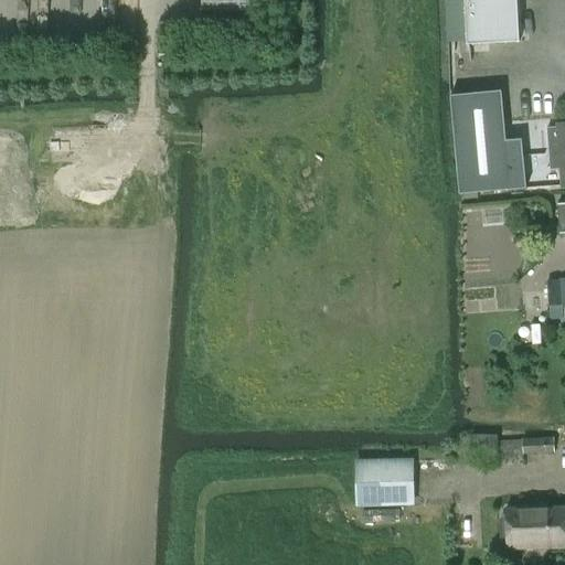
[(465,0),(468,44),(520,42),(518,0),(465,0)]
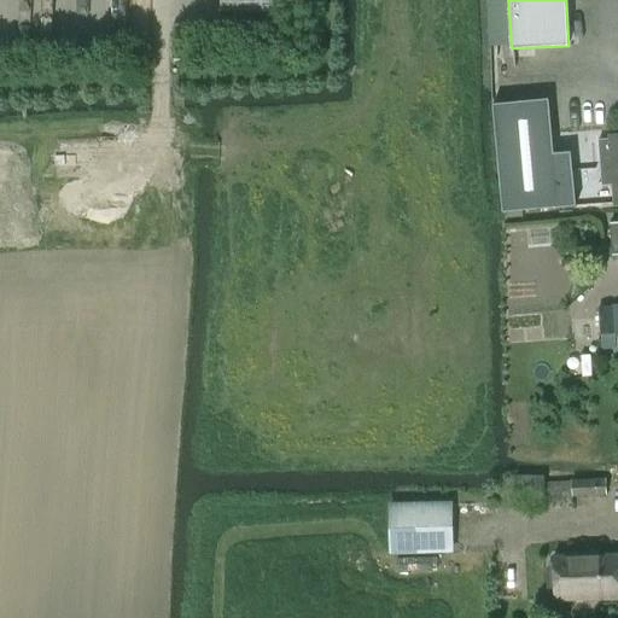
[(494,103),(496,133),(503,211),(577,205),(572,151),(554,153),(551,99),(494,103)]
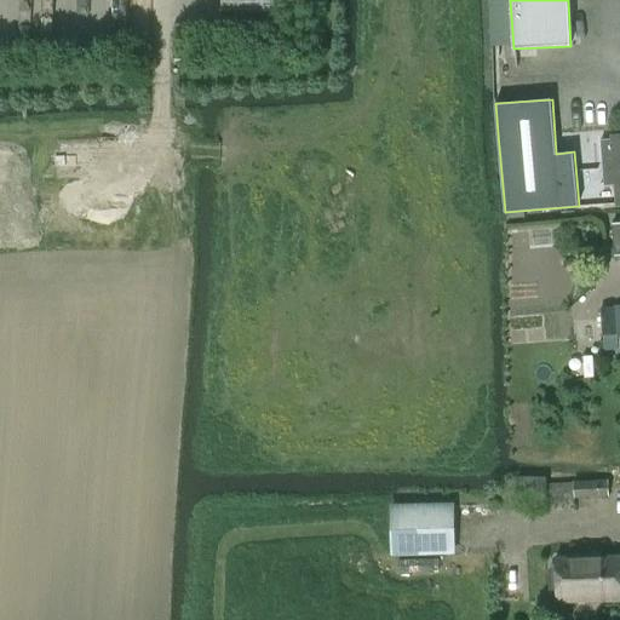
[(616,306),(600,308),(602,338),(618,337),(616,306)]
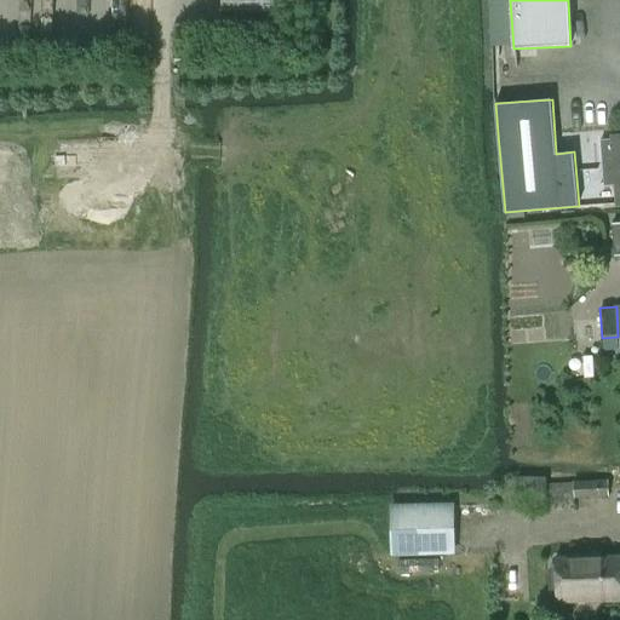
[(549,478),(517,477),(517,510),(547,511),(549,478)]
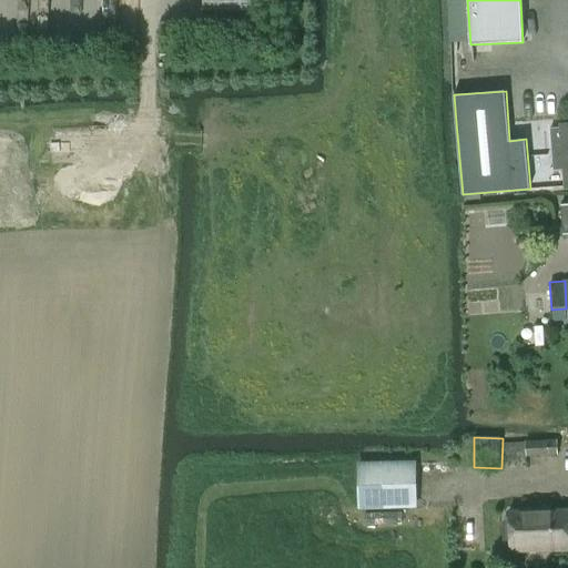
[(557,440),(526,442),(527,457),(558,455),(557,440)]
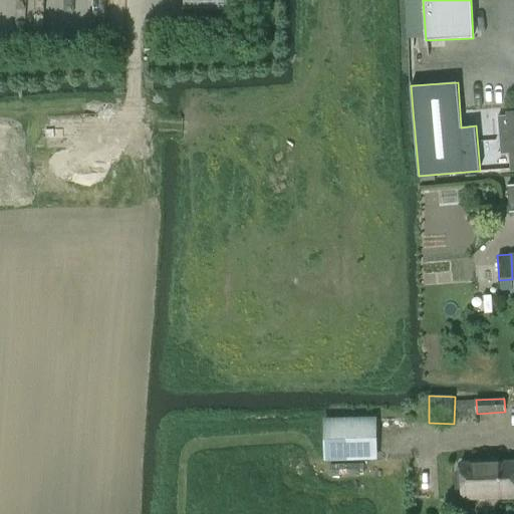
[(326,452),(375,451),(375,419),(326,420),(326,452)]
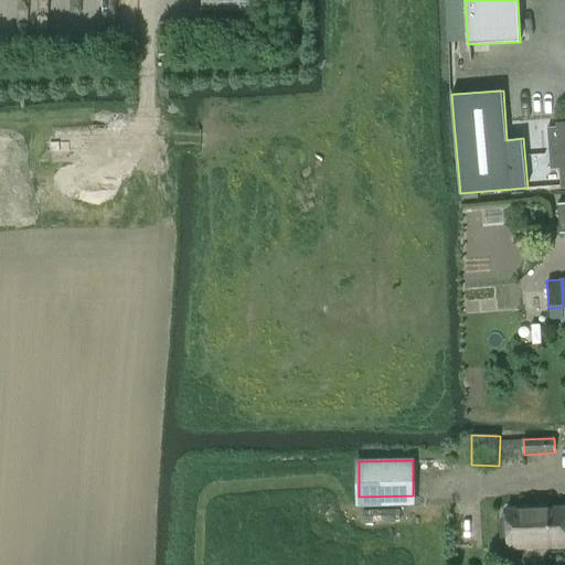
[(564,507),(507,509),(508,548),(564,546),(564,507)]
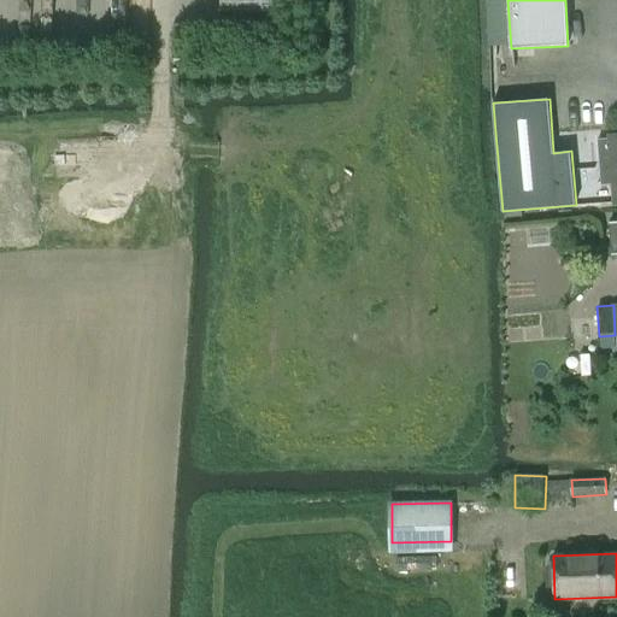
[(399,569),(418,569),(418,556),(399,556),(399,569)]
